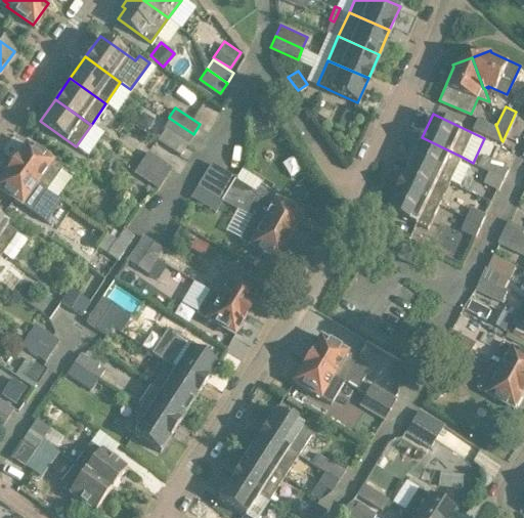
[(501,140),(495,124),(478,116),(473,127),(501,140)]
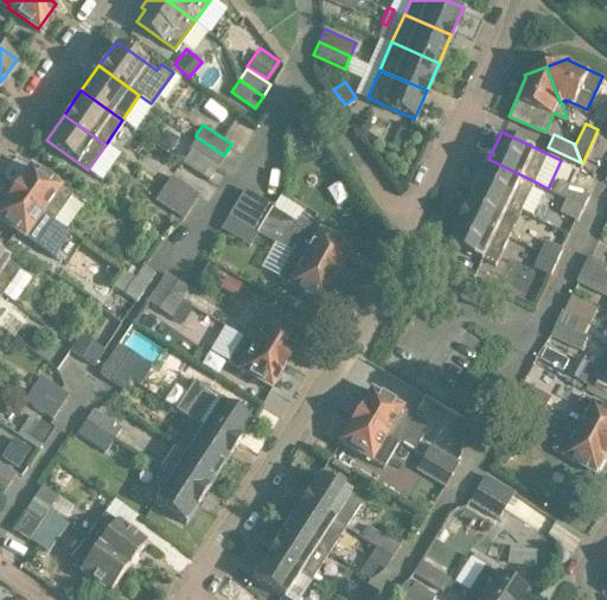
[(216,167),(224,155),(196,136),(189,147),(190,148),(189,150),(216,167)]
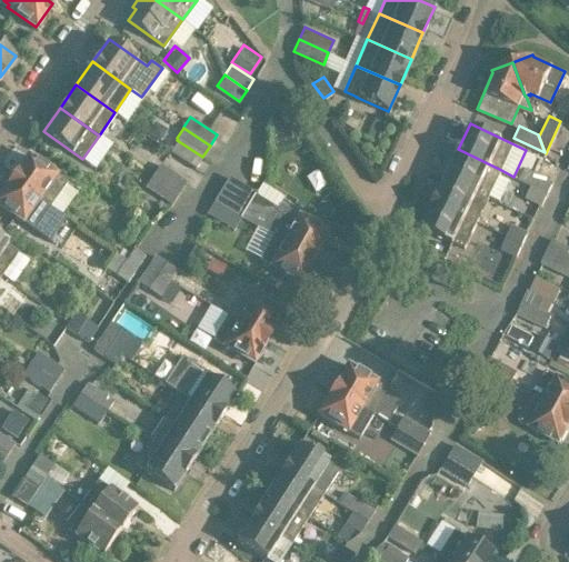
[(489,196),(501,170),(458,149),(446,174),(489,196)]
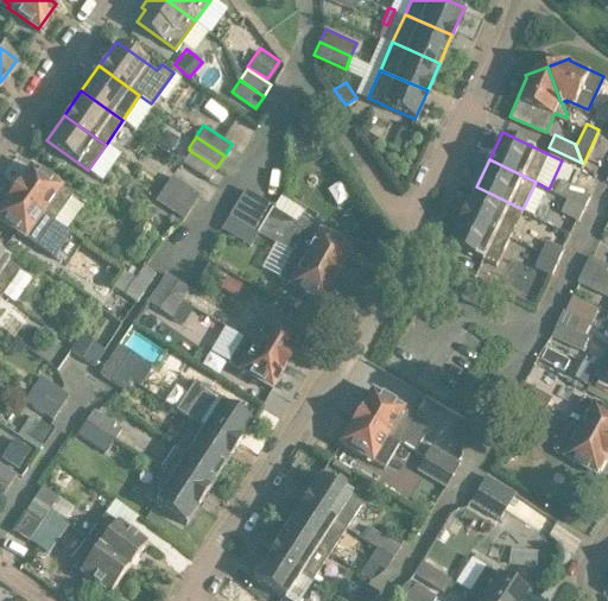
[(12,189),(54,219),(71,195),(71,194),(30,164),(12,189)]
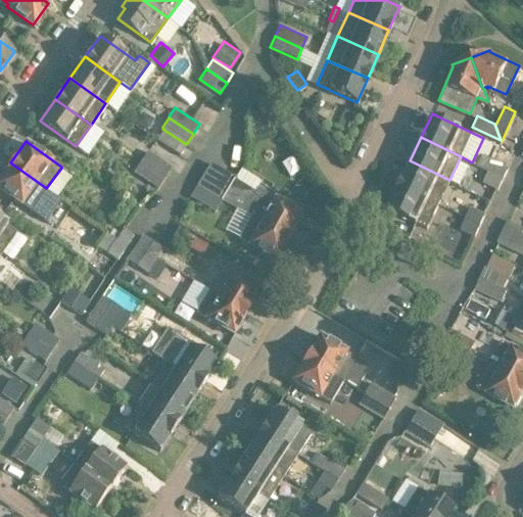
[(140,159),(164,176),(172,166),(147,149),(140,159)]
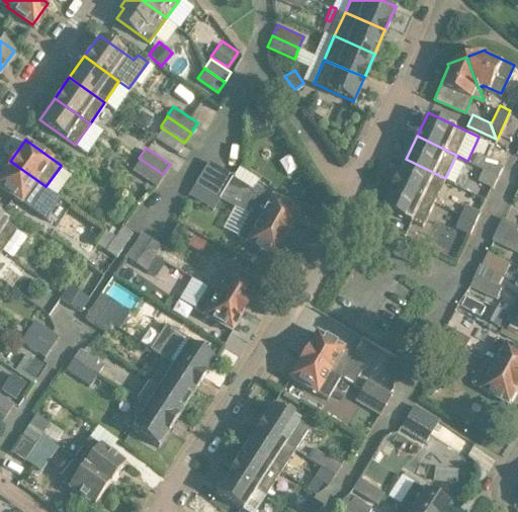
[(484,168),(498,175),(504,164),(478,152),(472,161),(484,167),(484,168)]
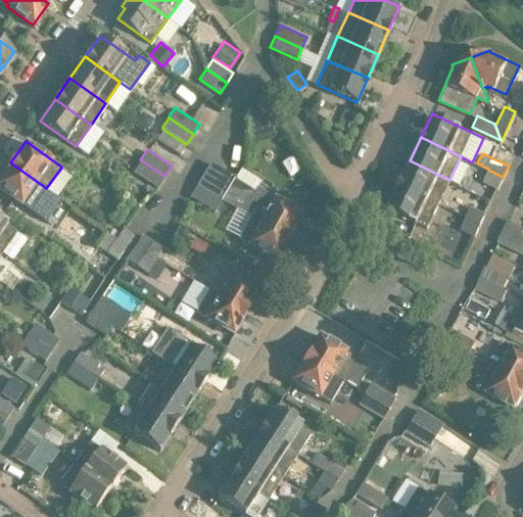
[(157,186),(164,176),(140,159),(134,170),(157,186)]
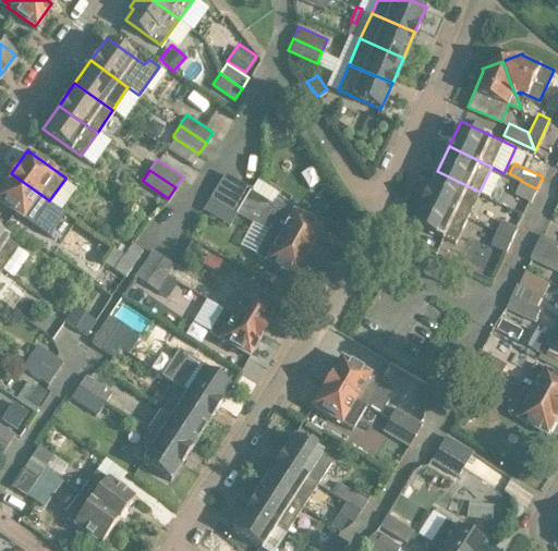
[(268,228),(308,250),(323,225),(274,198),(252,186),(225,171),(209,195),(238,210),(237,210),(268,228)]
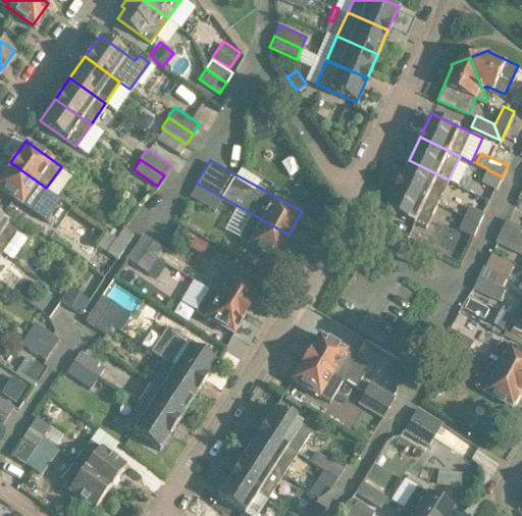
[(437,203),(449,179),(409,160),(398,184),(437,203)]
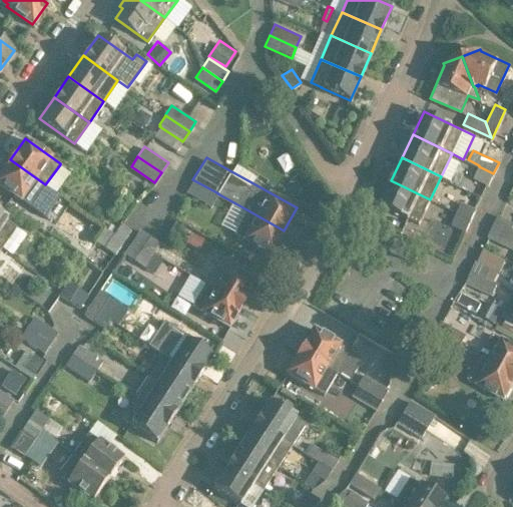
[(31,202),(45,184),(10,159),(0,173),(0,184),(21,200),(22,198),(30,204),(31,202)]
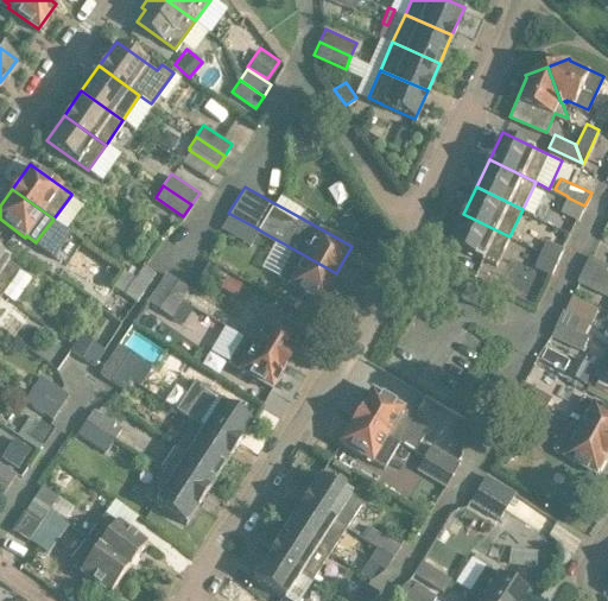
[(578,219),(584,206),(568,197),(561,210),(578,219)]
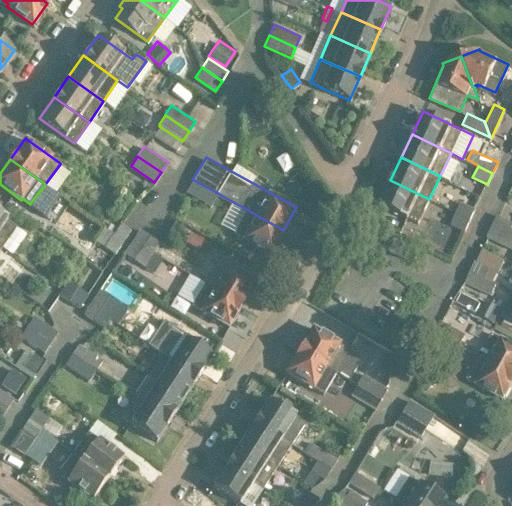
[(211,205),(217,193),(218,193),(192,179),(186,190),(211,205)]
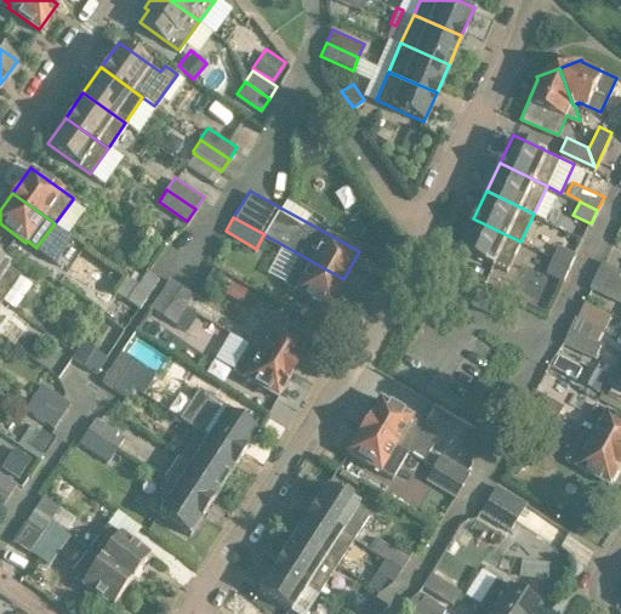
[(507,269),(520,242),(473,219),(460,246),(507,269)]
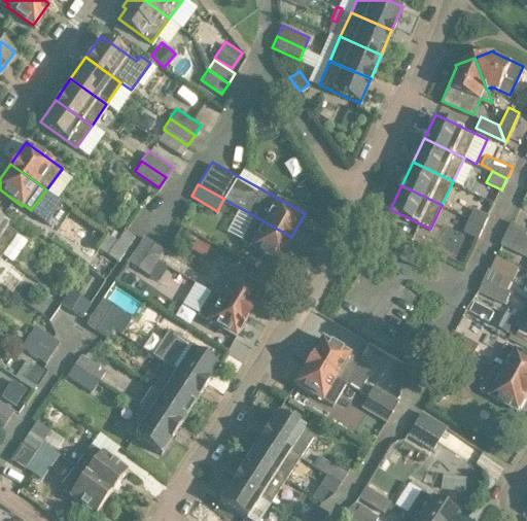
[(468,218),(484,226),(488,214),(473,207),(468,218)]
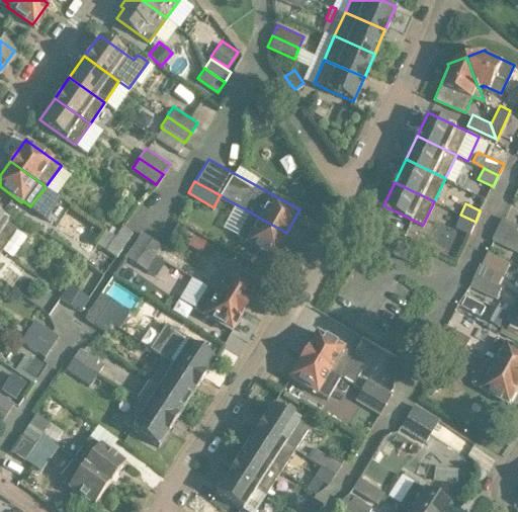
[(273,256),(286,233),(249,211),(237,233),(246,238),(245,240),(273,256)]
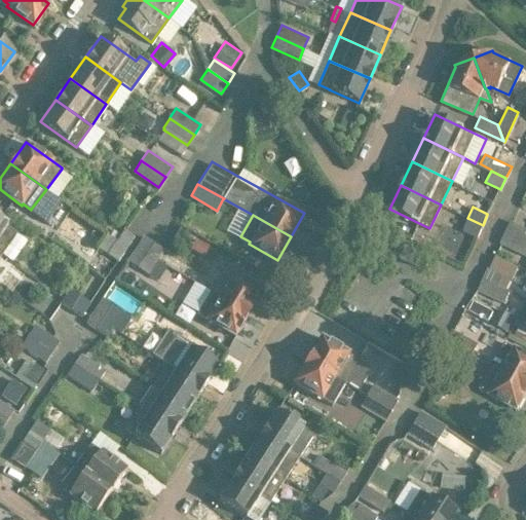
[(478,235),(483,225),(467,218),(462,229),(478,235)]
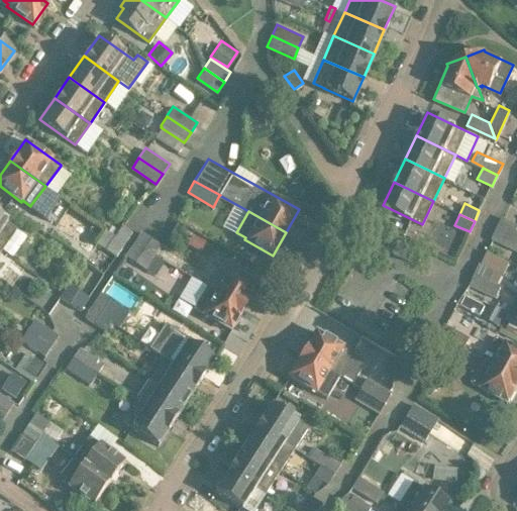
[(0,246),(1,248),(16,227),(0,215),(0,246)]
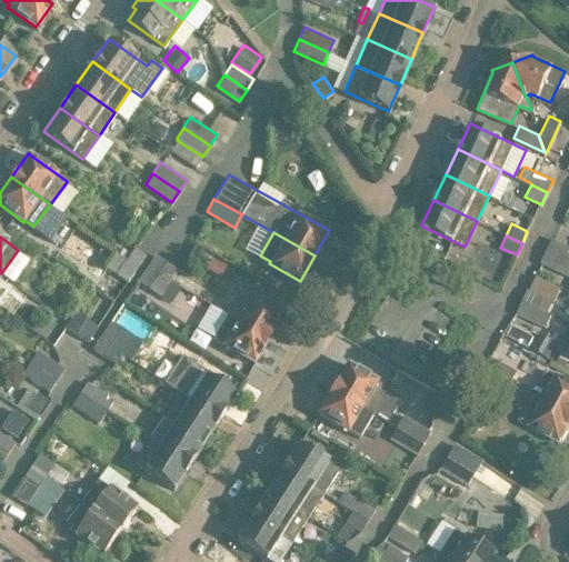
[(546,249),(568,260),(568,246),(552,238),(546,249)]
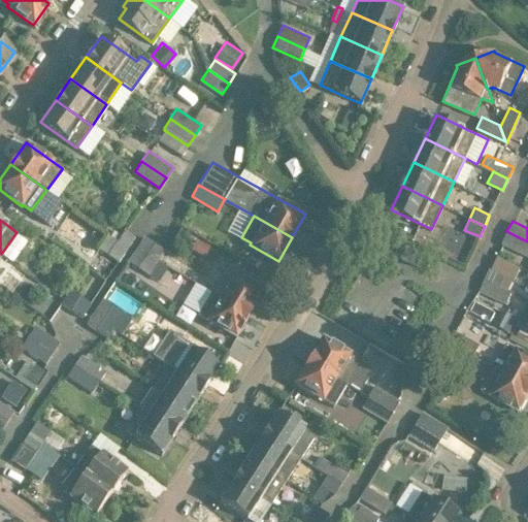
[(106,233),(117,239),(122,233),(112,227),(107,224),(103,230),(106,233)]
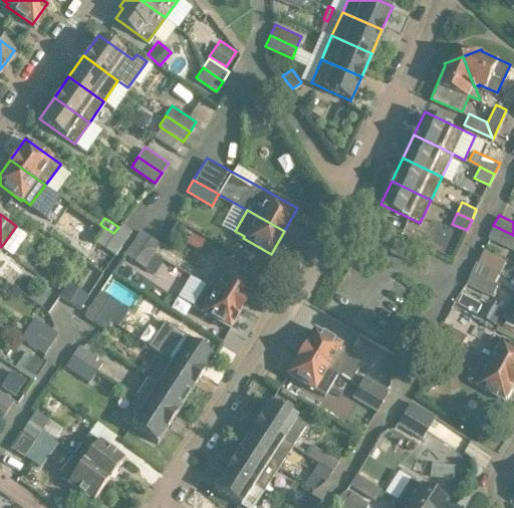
[(120,223),(118,227),(113,233),(104,247),(114,254),(131,230),(120,223)]
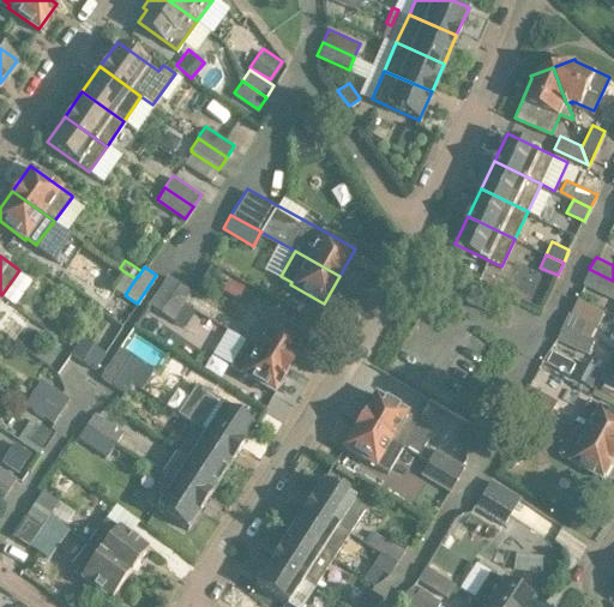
[(613,298),(613,281),(589,269),(583,282),(613,298)]
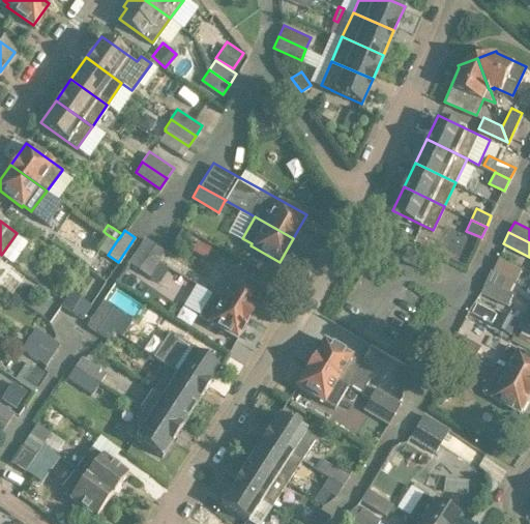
[(107,234),(97,248),(101,250),(108,255),(117,240),(107,234)]
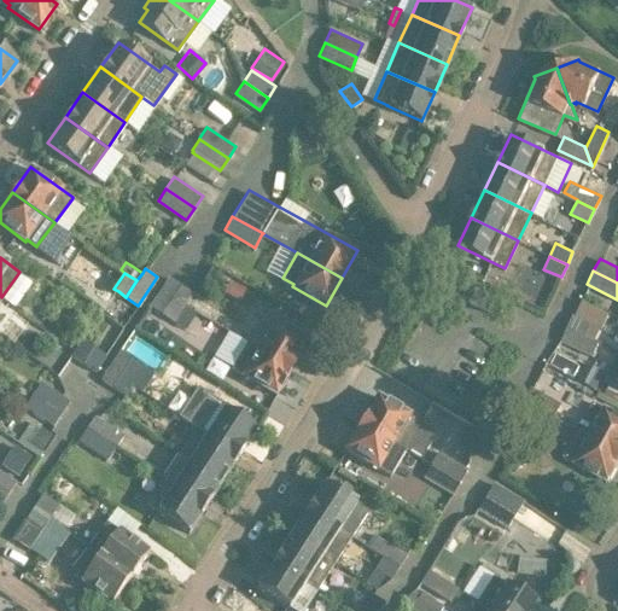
[(161,312),(180,284),(168,275),(149,304),(161,312)]
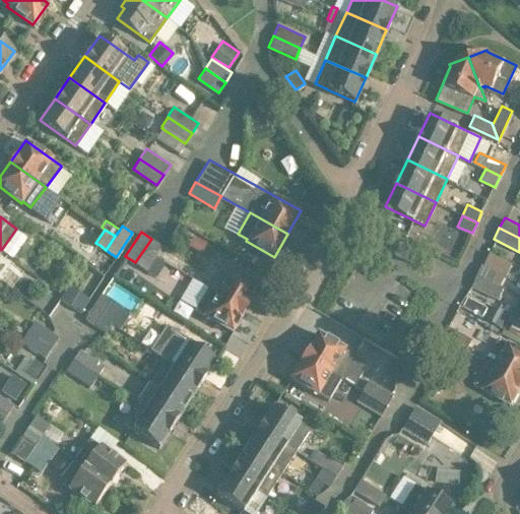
[(151,239),(135,262),(145,269),(161,245),(151,239)]
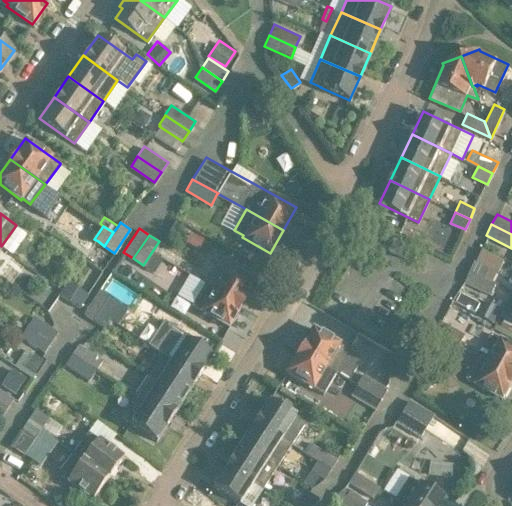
[(204,282),(241,304),(255,281),(217,259),(204,282)]
